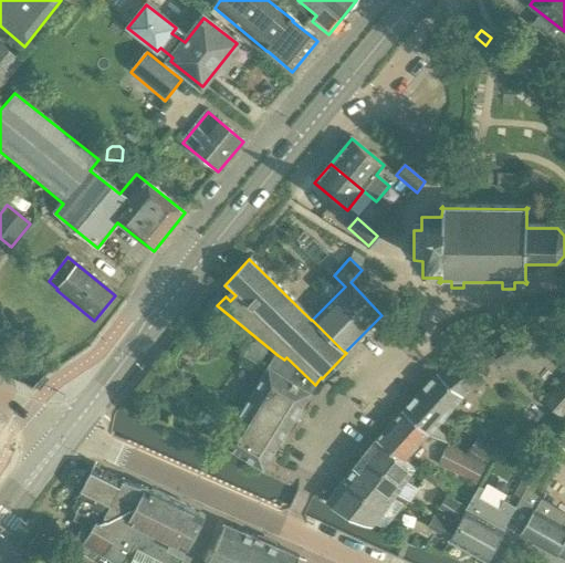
[(533,350),(522,331),(487,350),(498,369),(533,350)]
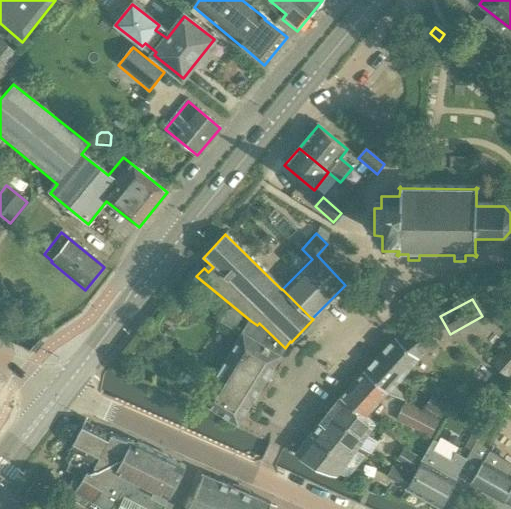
[(233,331),(241,319),(229,310),(220,323),(233,331)]
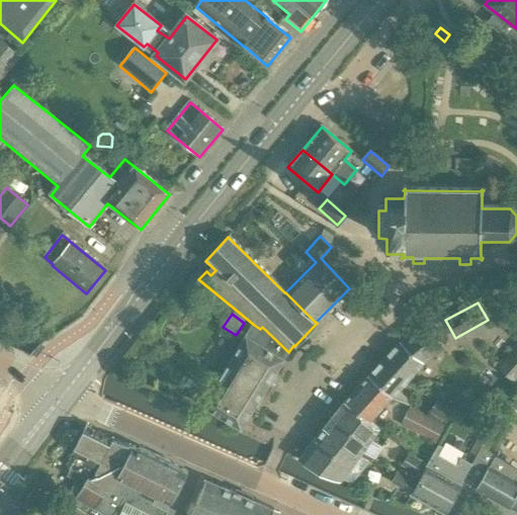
[(443,348),(423,323),(400,341),(382,359),(409,381),(420,367),(443,348)]
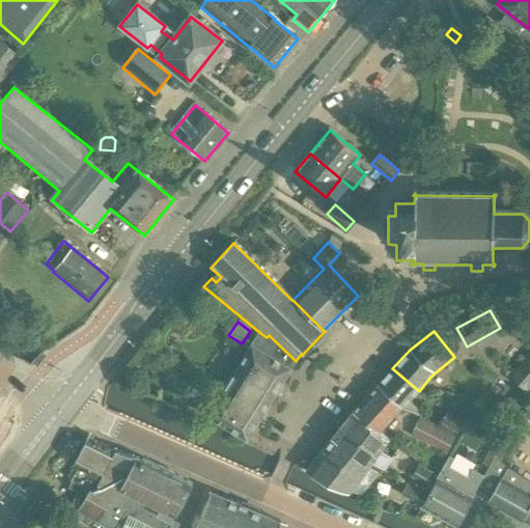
[(260,333),(207,418),(247,442),(290,370),(289,369),(295,360),(269,335),(267,337),(260,333)]
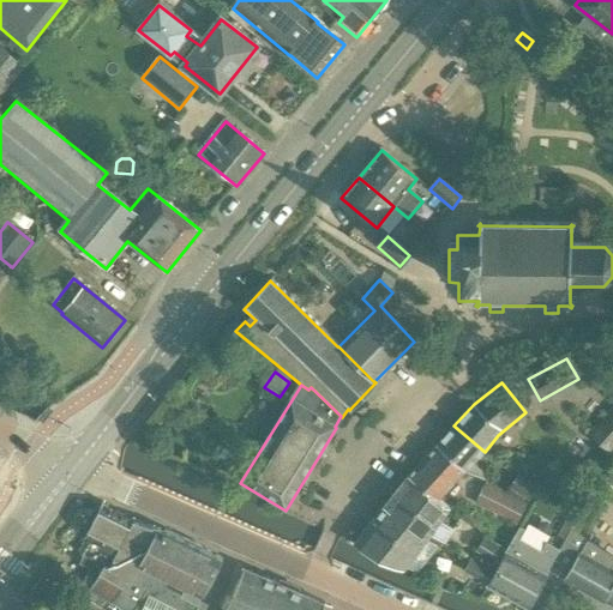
[(612,408),(588,436),(608,456),(612,448),(612,408)]
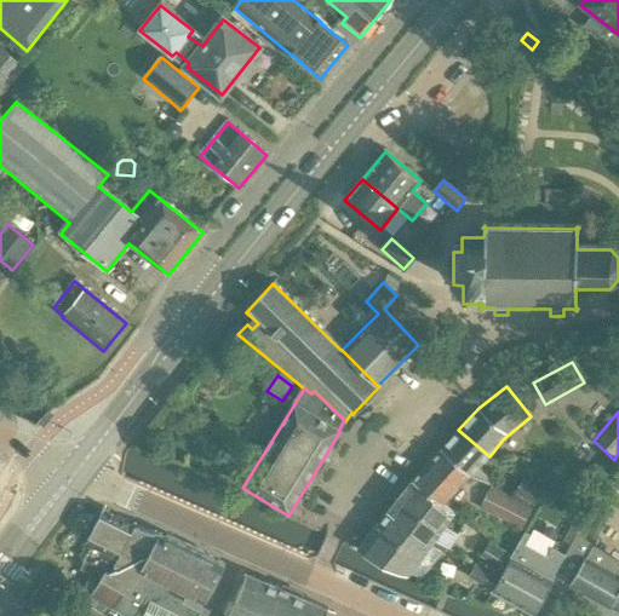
[(469,476),(475,479),(487,485),(491,481),(479,470),(489,456),(458,430),(440,450),(440,452),(469,476)]
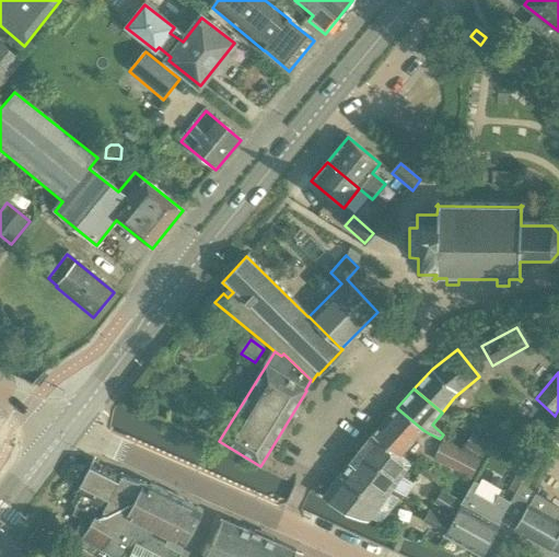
[(371,436),(399,457),(423,430),(397,408),(371,436)]
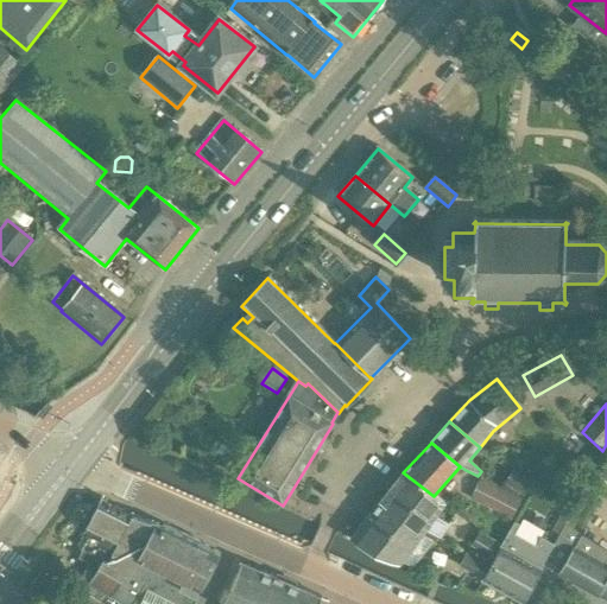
[(519,502),(480,482),(480,479),(478,476),(466,470),(462,479),(460,479),(460,481),(466,485),(478,488),(470,500),(511,520),(519,502)]
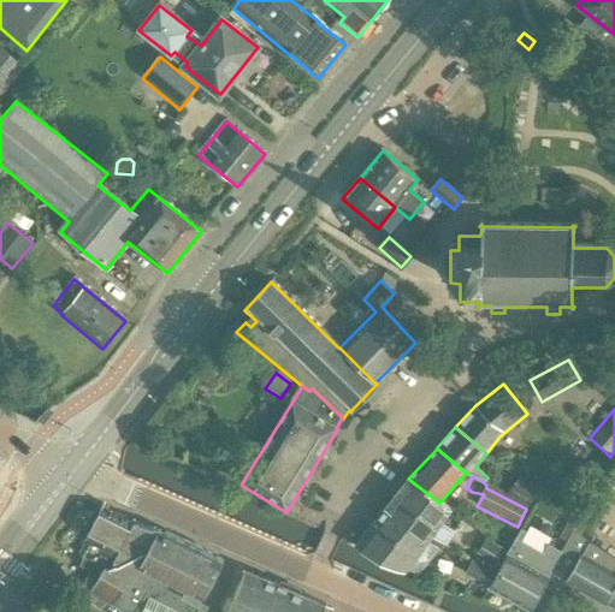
[(539,492),(519,477),(509,492),(530,506),(539,492)]
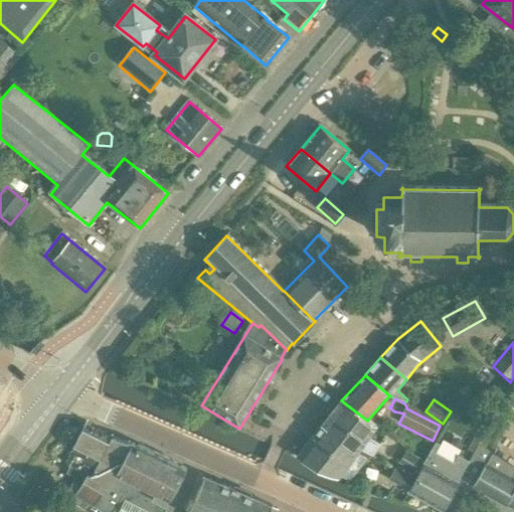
[(375,427),(367,420),(341,400),(331,413),(367,440),(375,427)]
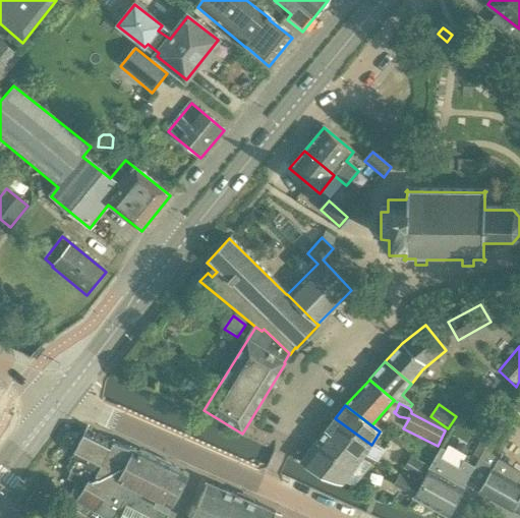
[(335,418),(325,432),(362,459),(363,457),(371,445),(335,418)]
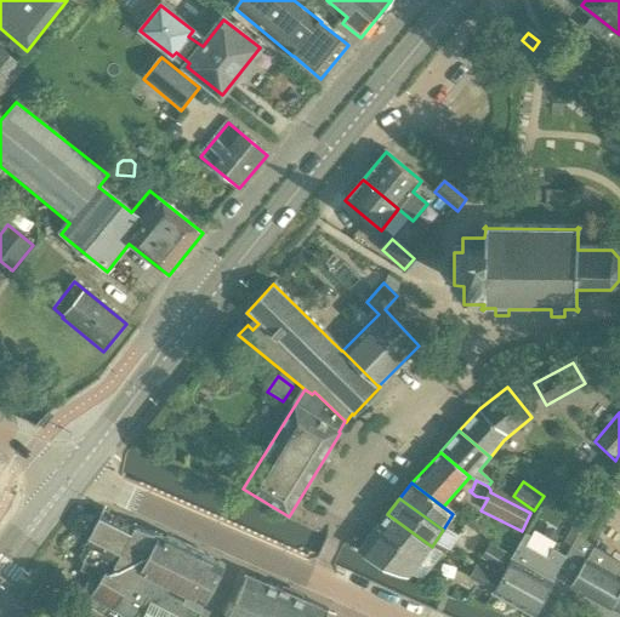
[(195,616),(199,611),(223,567),(166,540),(132,530),(102,513),(80,556),(81,563),(84,564),(80,572),(90,578),(86,586),(77,604),(97,616),(102,616),(106,610),(118,616),(195,616)]
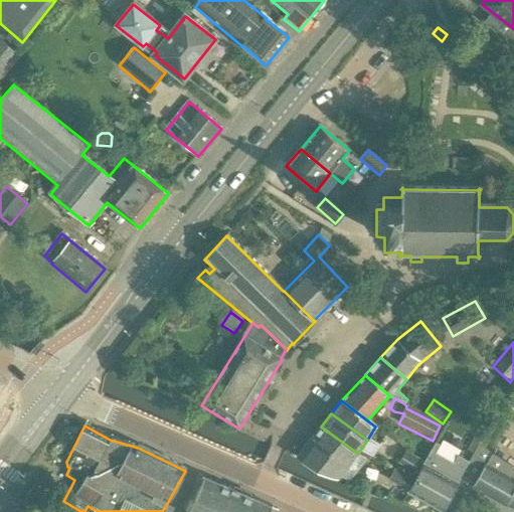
[(358,454),(321,427),(297,457),(338,479),(358,454)]
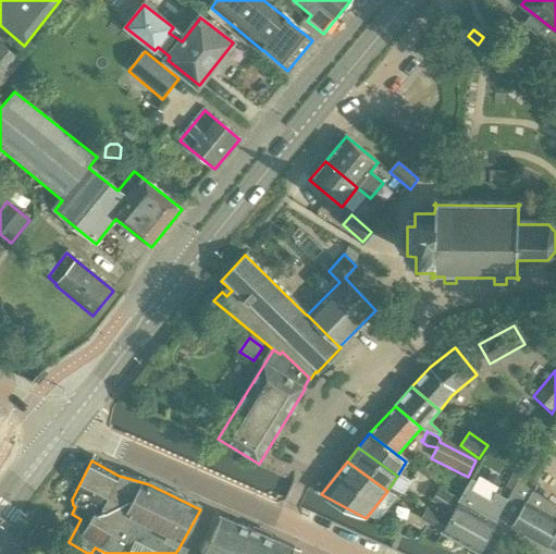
[(443,533),(442,534),(477,553),(480,553),(502,509),(517,518),(514,522),(516,531),(546,549),(547,546),(555,552),(555,501),(520,479),(508,497),(471,479),(460,502),(449,521),(449,520),(448,522),(448,524),(443,533)]
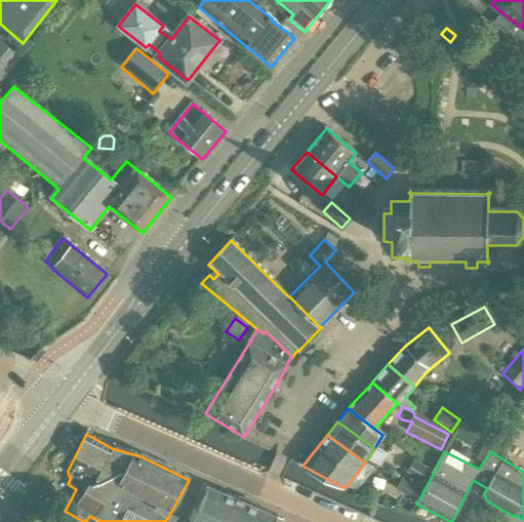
[(411,484),(424,490),(424,491),(434,473),(414,463),(408,474),(414,478),(411,484)]
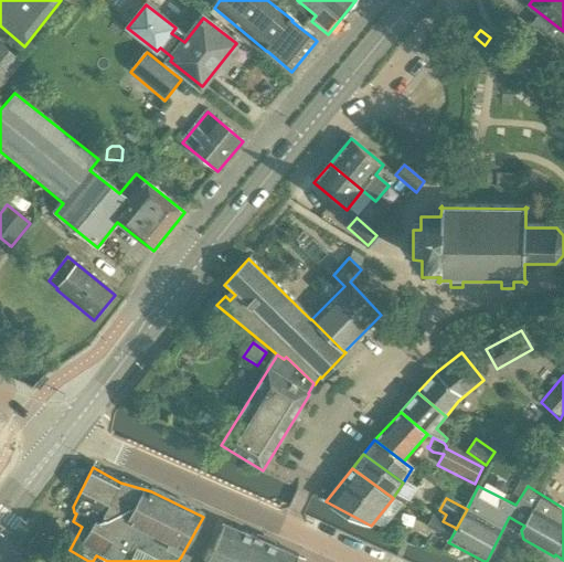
[(436,534),(449,541),(455,531),(455,530),(442,523),(433,519),(426,530),(436,534)]
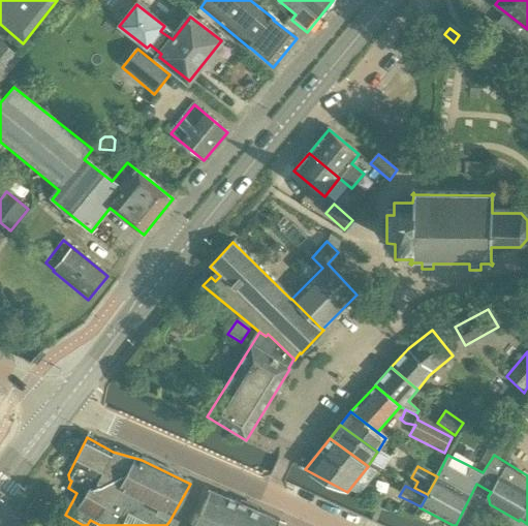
[(216,525),(228,500),(209,491),(192,525),(216,525)]
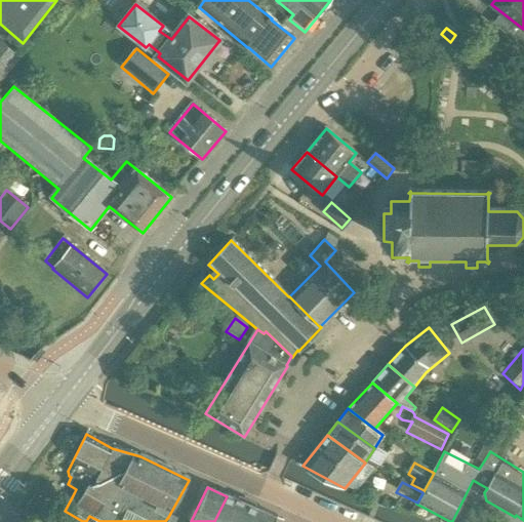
[(275,521),(276,519),(227,496),(214,521),(275,521)]
